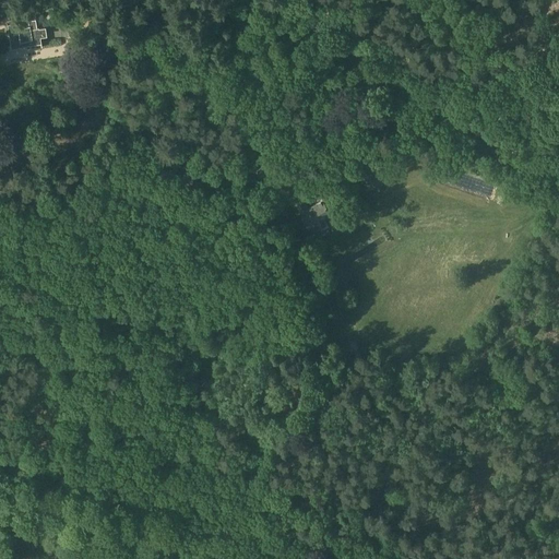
[(18,22),(7,24),(8,32),(4,32),(4,33),(8,33),(10,47),(7,47),(7,48),(39,43),(40,46),(42,46),(39,36),(46,36),(45,27),(55,26),(55,25),(38,27),(36,27),(35,19),(27,21),(28,25),(18,27),(18,22)]
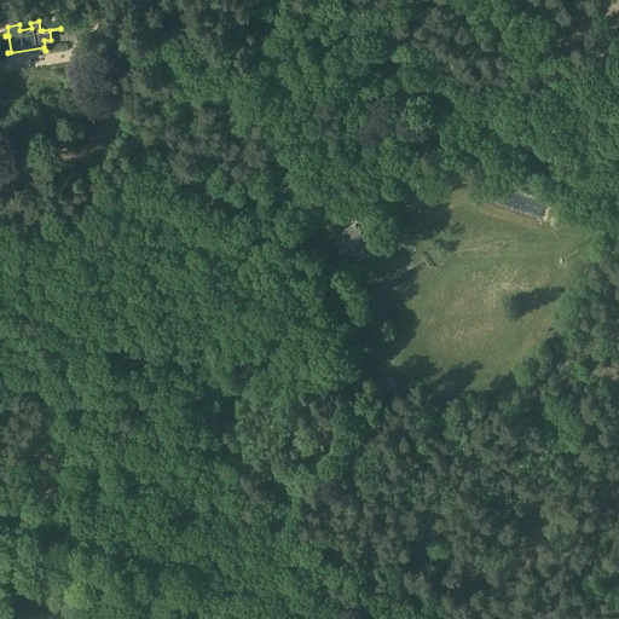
[(293,183),(287,187),(291,196),(308,186),(302,178),(304,178),(300,173),(290,179),(293,183)]
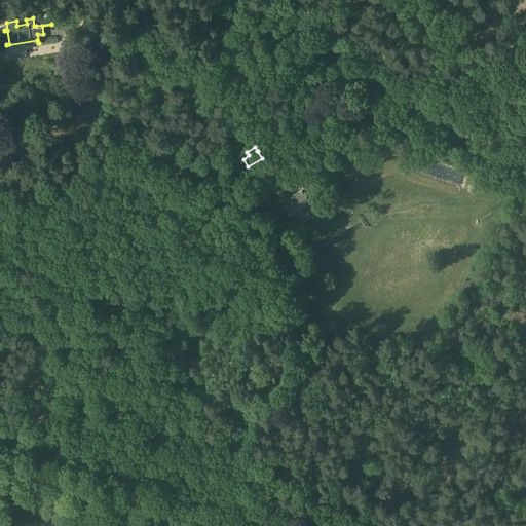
[(311,199),(303,188),(291,196),(283,184),(275,189),(283,200),(284,200),(292,214),(306,204),(305,203),(311,199)]
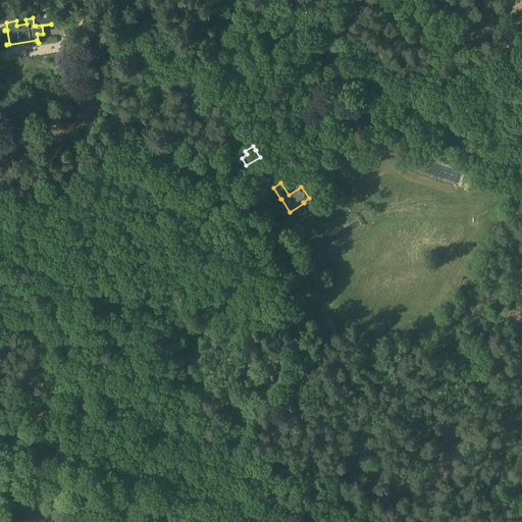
[(286,281),(299,274),(293,265),(280,272),(286,281)]
